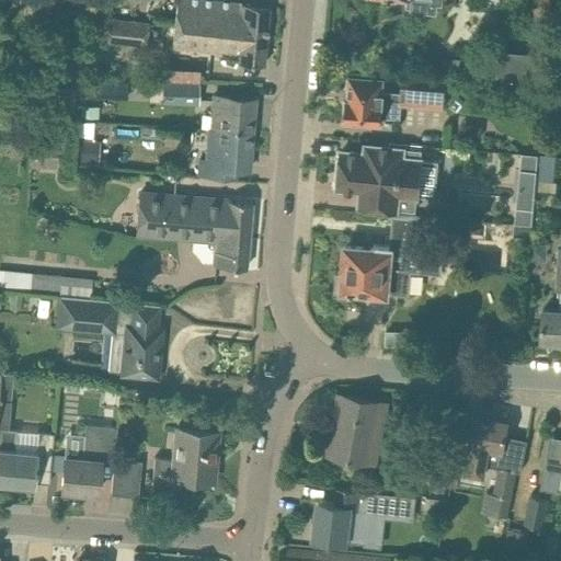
[(270,6),(248,3),(215,0),(176,0),(174,16),(241,23),(240,42),(266,44),(270,6)]
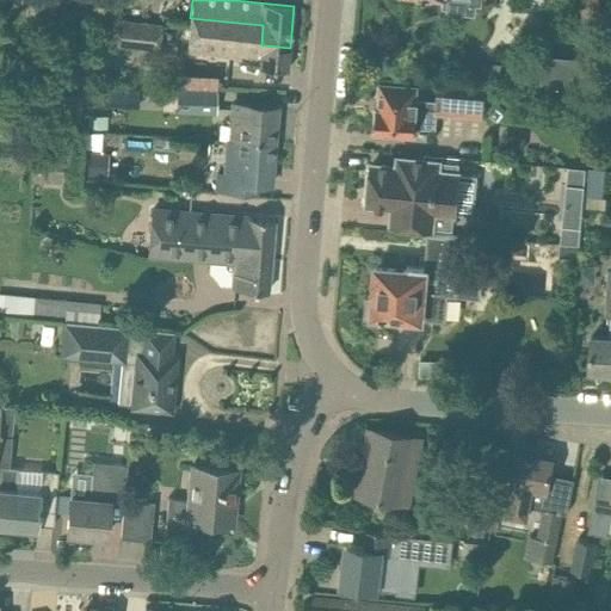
[(444,0),(444,8),(449,8),(449,10),(451,10),(451,8),(473,11),(473,7),(474,7),(475,1),(480,1),(479,0),(444,0)]
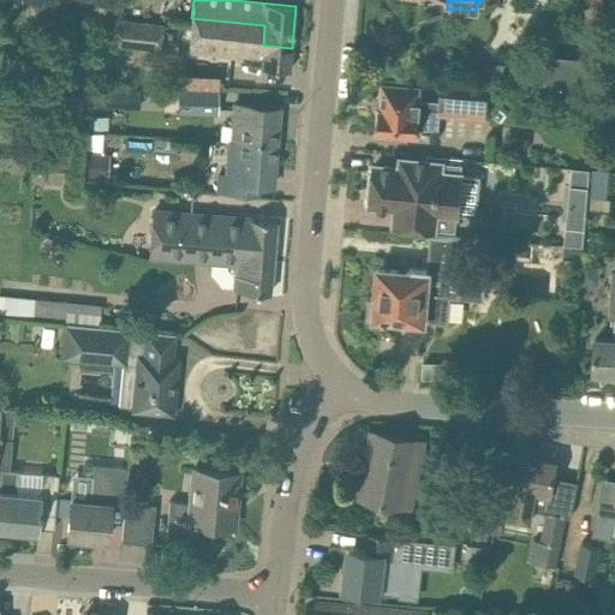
[(264,25),(191,18),(187,52),(262,59),(261,67),(290,70),(292,48),(263,46),(264,25)]
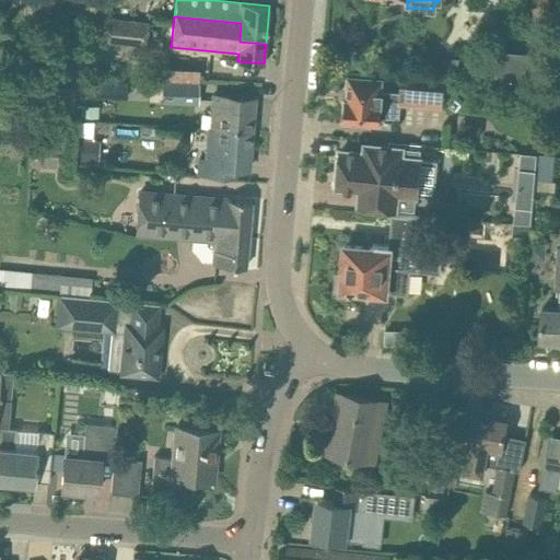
[(146,44),(148,22),(104,18),(102,39),(146,44)]
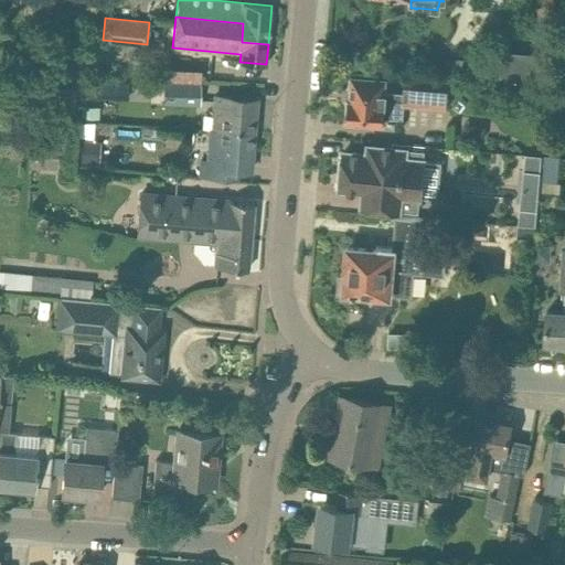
[(504,50),(503,78),(548,82),(550,53),(551,38),(543,38),(542,53),(539,52),(504,50)]
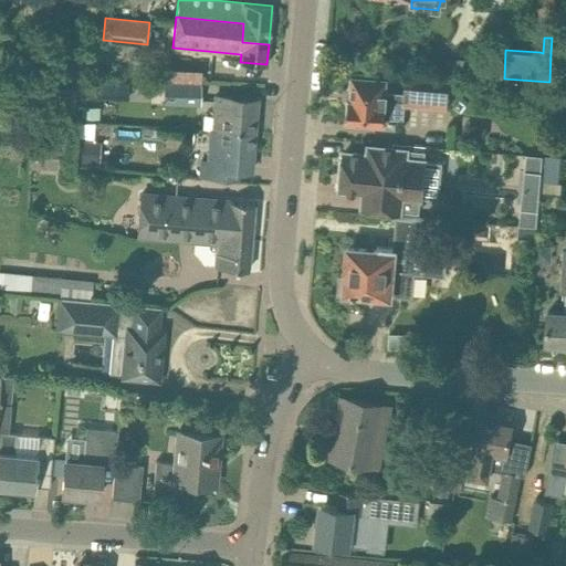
[(407,77),(406,94),(385,93),(386,81),(353,77),(350,101),(348,101),(347,122),(349,122),(349,121),(385,123),(385,118),(404,119),(405,106),(447,109),(449,81),(407,77)]
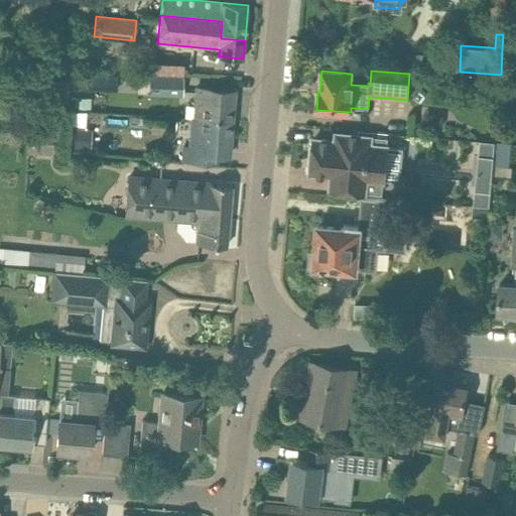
[(182,95),(183,76),(149,75),(149,94),(182,95)]
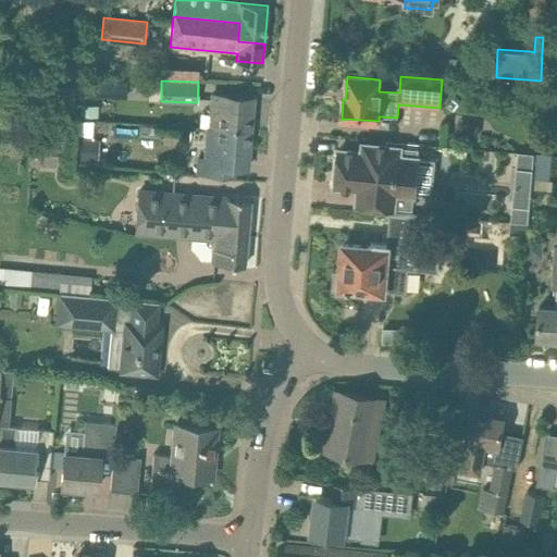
[(213,94),(210,128),(249,132),(252,97),(213,94)]
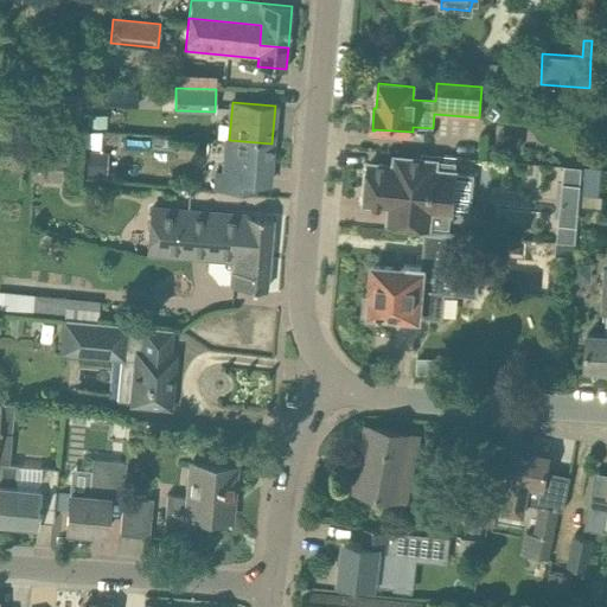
[(89,114),(88,131),(106,132),(107,116),(89,114)]
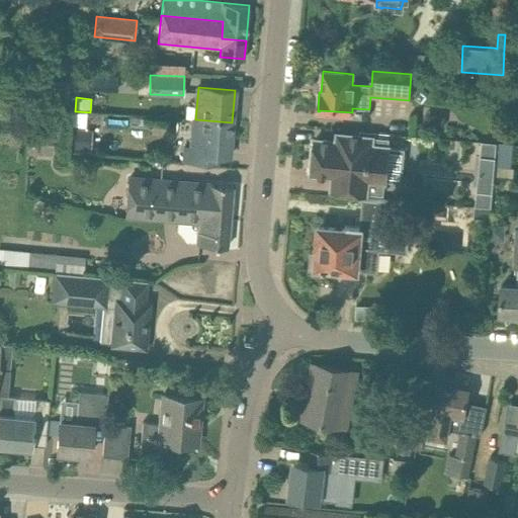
[(148,117),(131,116),(131,126),(148,128),(148,117)]
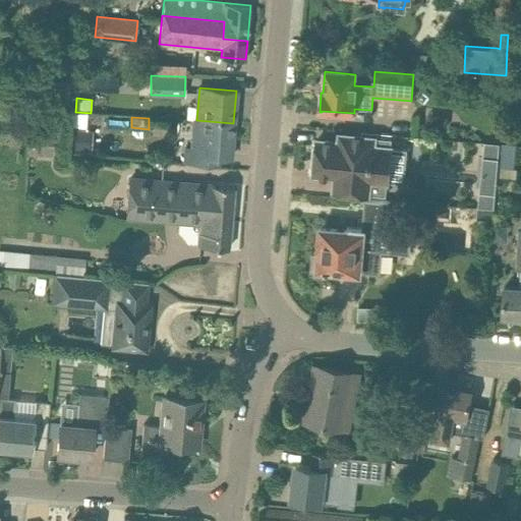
[(233,123),(196,120),(196,121),(197,121),(195,155),(187,154),(187,164),(218,166),(219,156),(229,157),(229,158),(231,158),(233,123)]
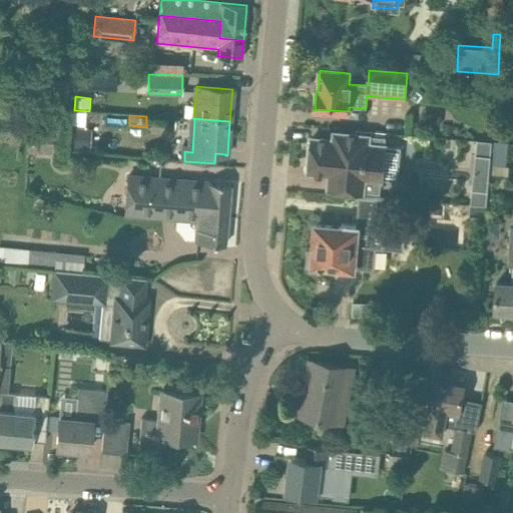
[(30,128),(29,145),(52,147),(53,129),(30,128)]
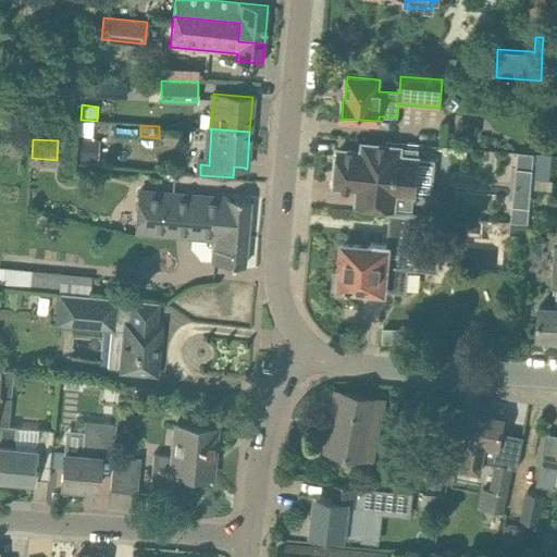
[(77,139),(76,161),(97,162),(99,141),(77,139)]
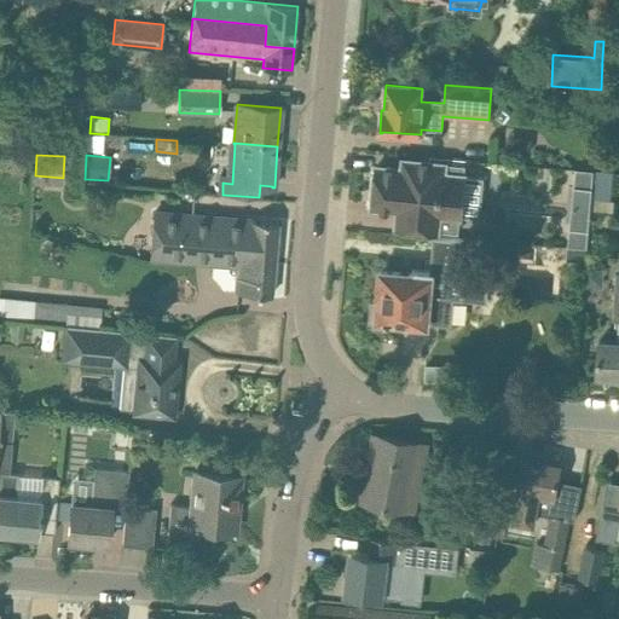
[(446,163),(427,161),(403,158),(401,168),(377,166),(372,209),(397,212),(395,227),(439,231),(458,233),(460,218),(464,174),(464,166),(446,163)]
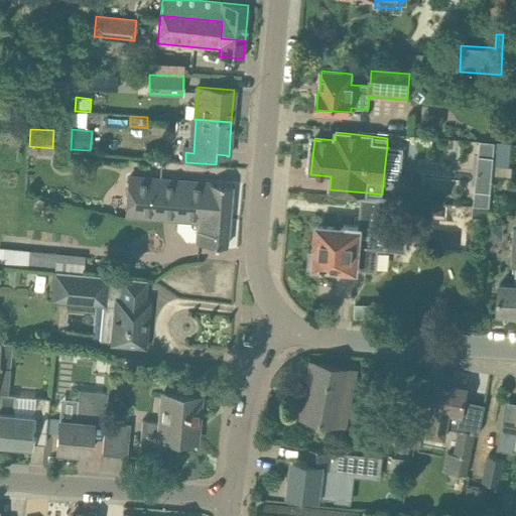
[(494,141),(480,140),(478,159),(492,160),(494,141)]
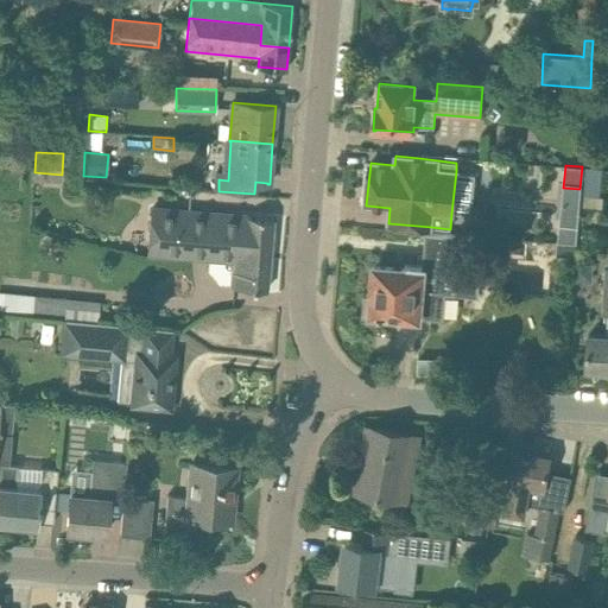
[(233,234),(234,215),(153,208),(149,253),(210,258),(210,260),(226,261),(228,234),(233,234)]
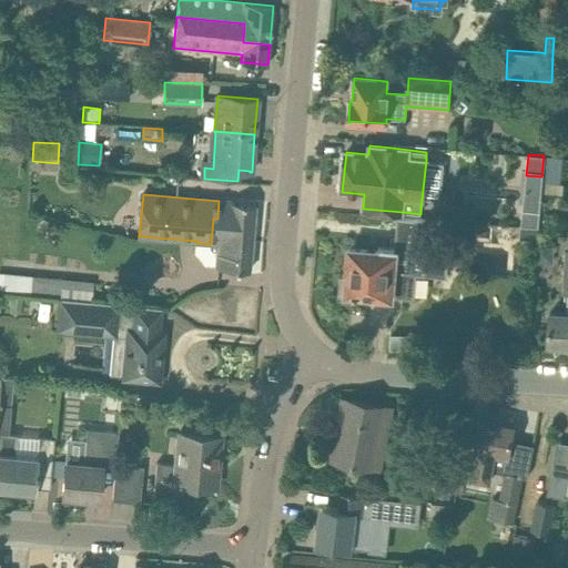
[(255,204),(219,201),(217,219),(213,219),(211,244),(219,245),(219,251),(216,251),(215,269),(249,271),(255,204)]
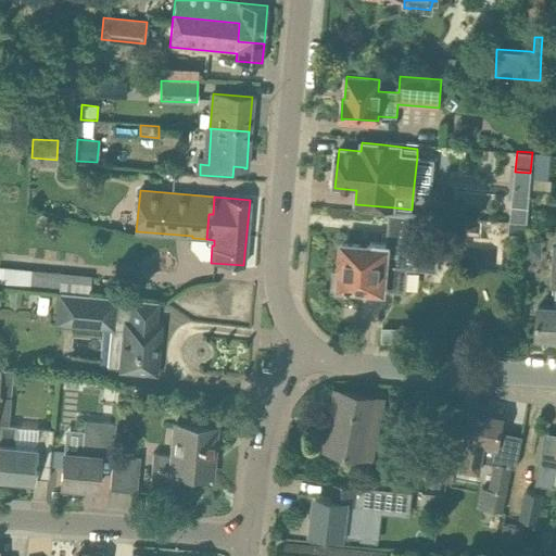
[(528,206),(513,205),(512,222),(527,223),(528,206)]
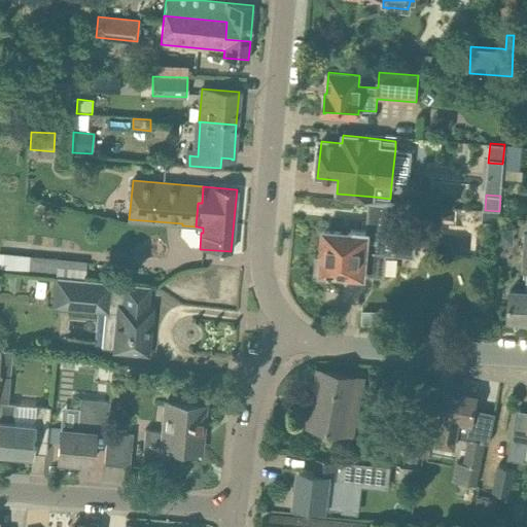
[(397,205),(389,204),(369,202),(366,232),(351,230),(351,233),(324,231),(320,272),(363,276),(363,275),(384,277),(386,254),(415,257),(416,247),(427,248),(429,226),(396,223),(397,205)]
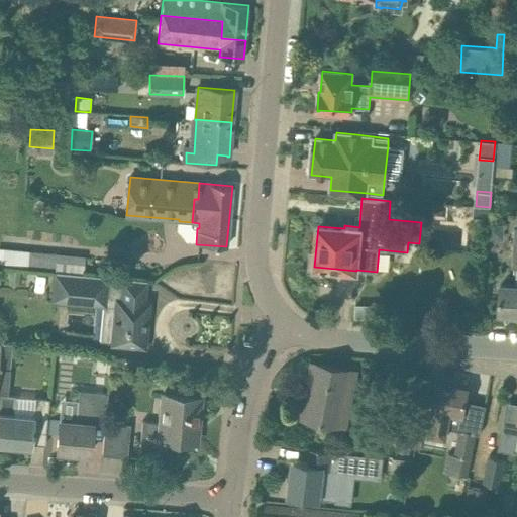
[(503,240),(504,225),(490,224),(489,239),(503,240)]
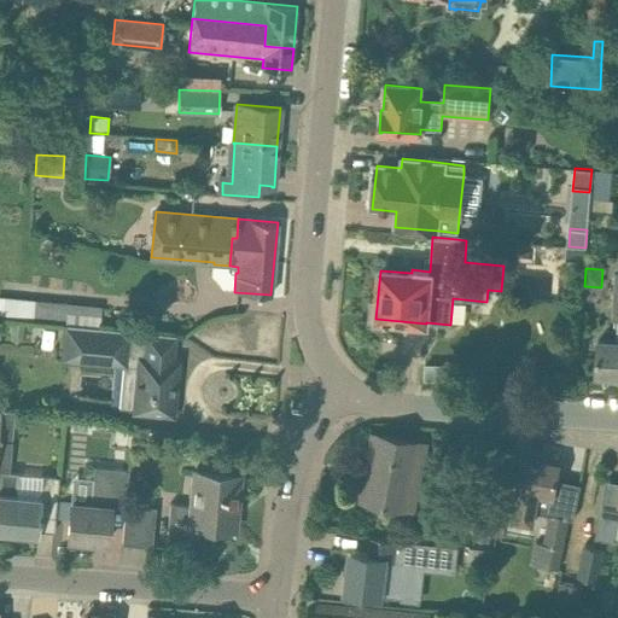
[(617,374),(617,272),(614,273),(612,320),(617,320),(617,328),(617,342),(599,340),(596,374),(617,374)]
